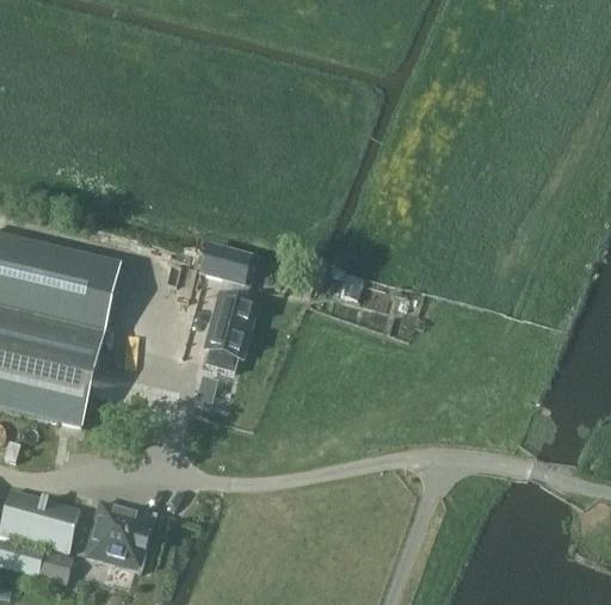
[(208,245),(201,272),(244,284),(252,257),(208,245)]
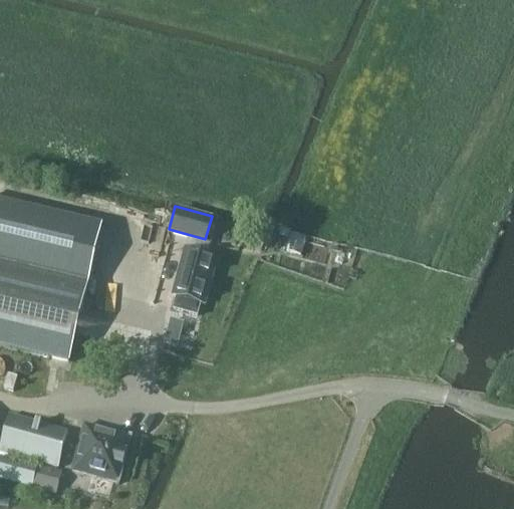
[(15,226),(0,222),(0,255),(8,257),(15,226)]
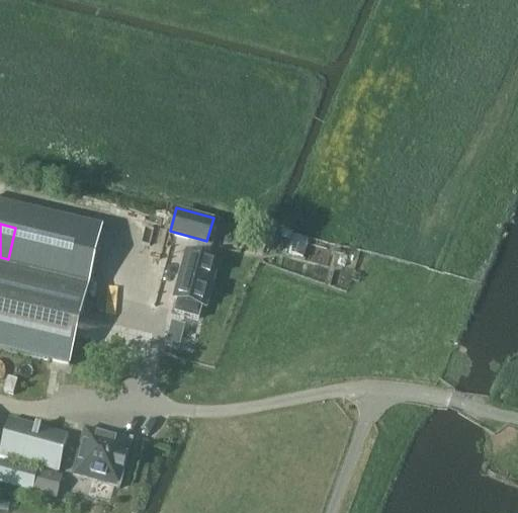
[(218,257),(186,249),(185,248),(173,294),(205,303),(218,257)]
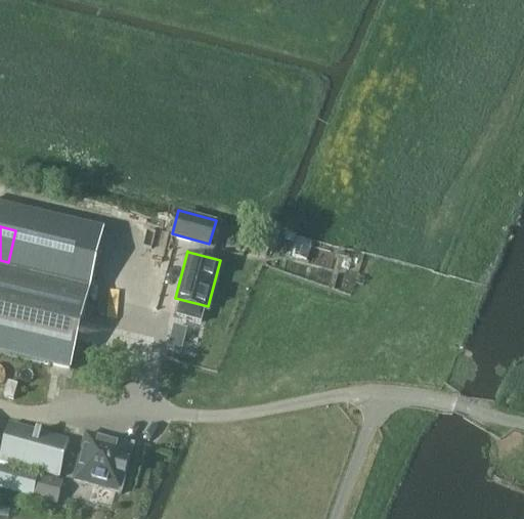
[(89,287),(63,280),(0,265),(0,349),(70,365),(89,287)]
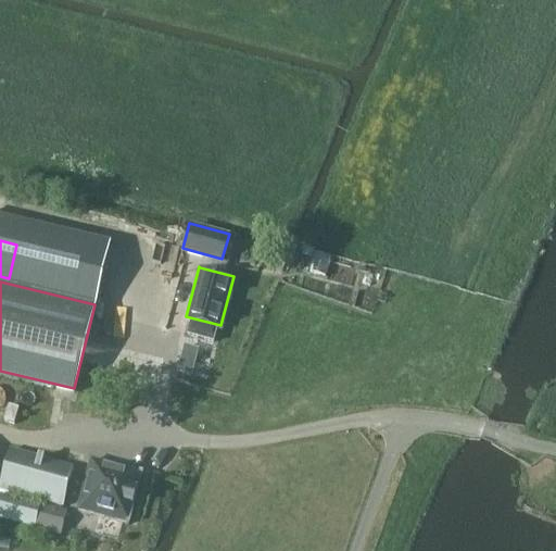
[(64,503),(76,463),(51,456),(8,445),(0,470),(0,485),(61,503),(64,503)]
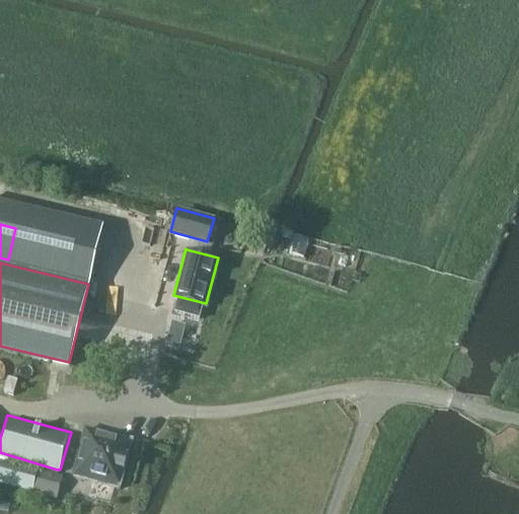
[(118,485),(120,486),(120,484),(132,439),(132,437),(131,437),(85,425),(72,472),(118,485)]
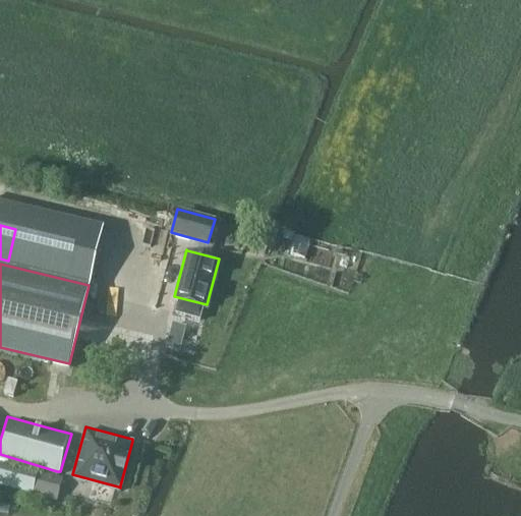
[(53,479),(31,473),(32,469),(0,460),(0,481),(26,489),(50,495),(53,479)]
